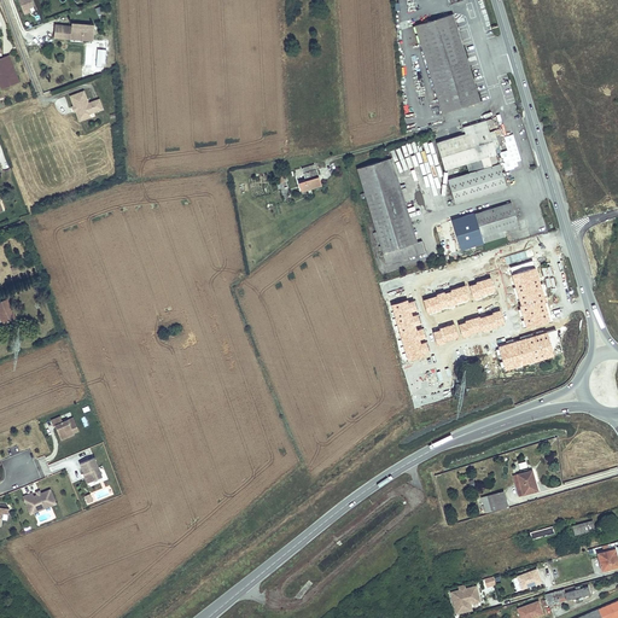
[(19,0),(24,11),(30,9),(35,7),(31,0),(19,0)]
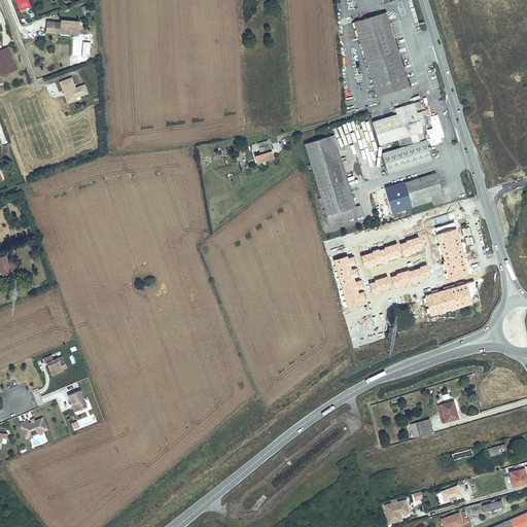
[(386,9),(353,20),(377,95),(409,84),(399,54),(386,9)]
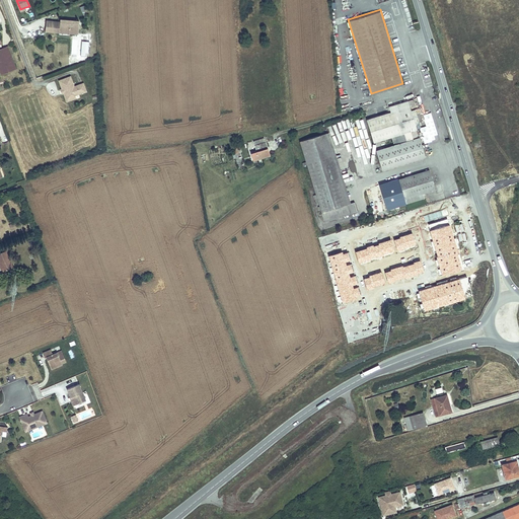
[(78,34),(79,21),(60,20),(60,22),(60,24),(53,24),(52,29),(52,32),(59,32),(60,31),(69,32),(69,33),(78,34)]
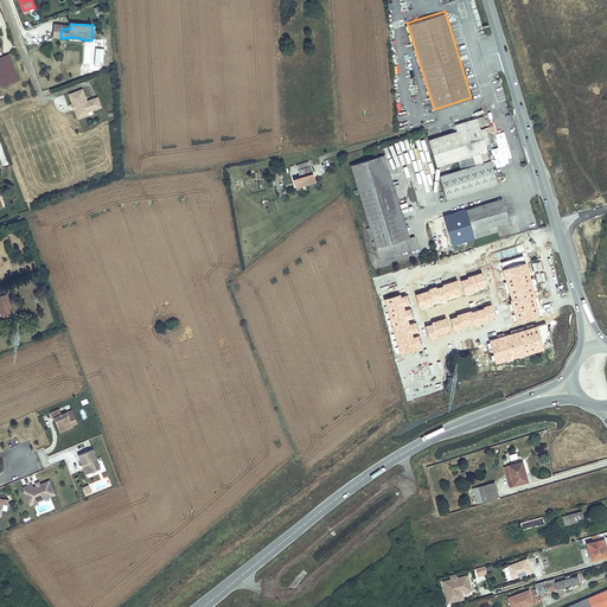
[(8,53),(0,56),(0,84),(1,87),(18,81),(8,53)]
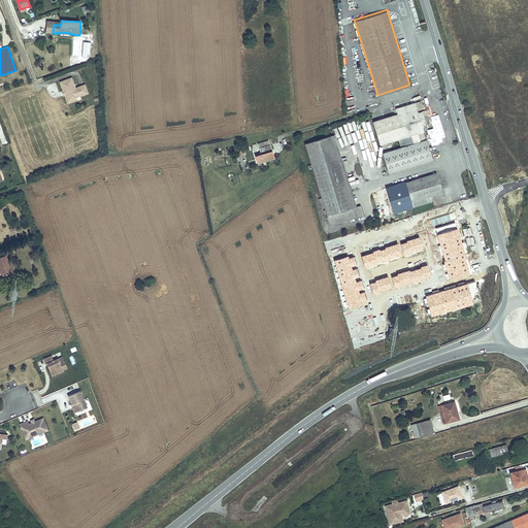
[(88,94),(85,86),(75,90),(71,78),(63,83),(70,103),(76,101),(75,98),(88,94)]
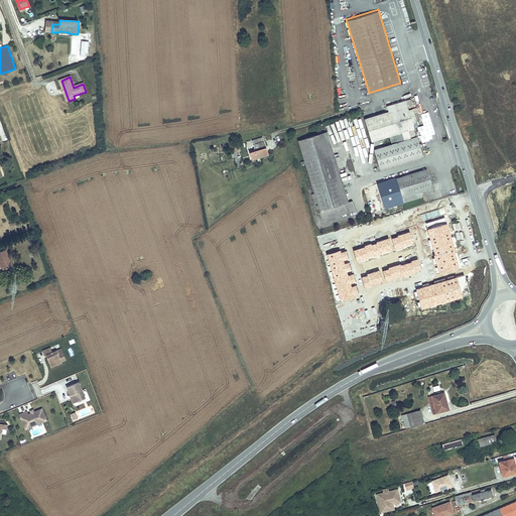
[(69,101),(61,81),(58,81),(61,90),(59,90),(61,94),(63,94),(66,102),(69,101)]
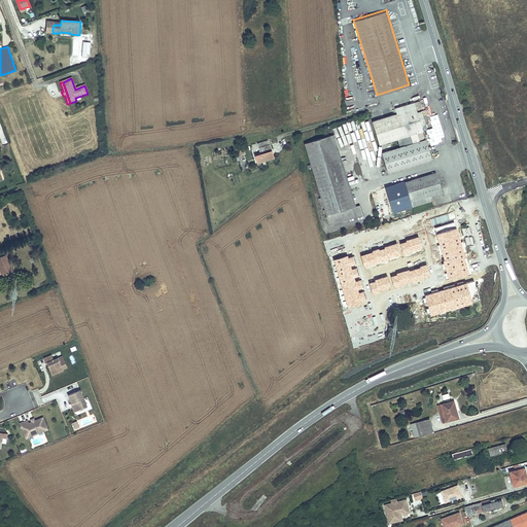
[(372,118),(379,142),(397,137),(422,129),(418,114),(414,100),(394,106),(394,107),(392,107),(392,109),(393,112),(372,118)]
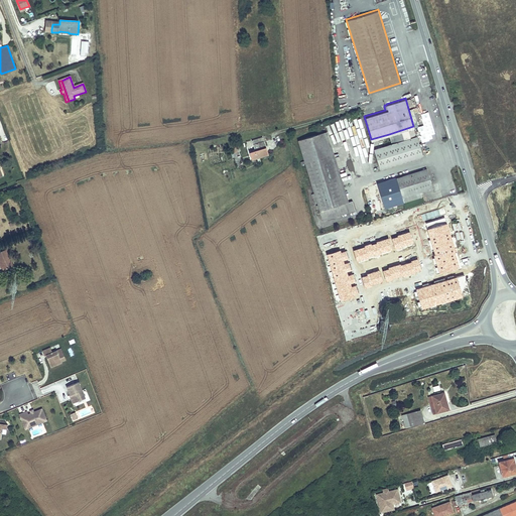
[(422,142),(429,140),(423,122),(421,122),(421,125),(417,126),(422,142)]
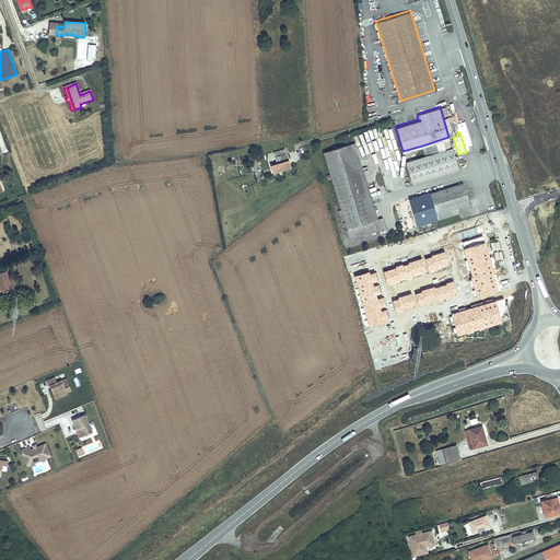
[(426,153),(405,160),(412,183),(459,168),(452,146),(448,137),(422,146),(426,153)]
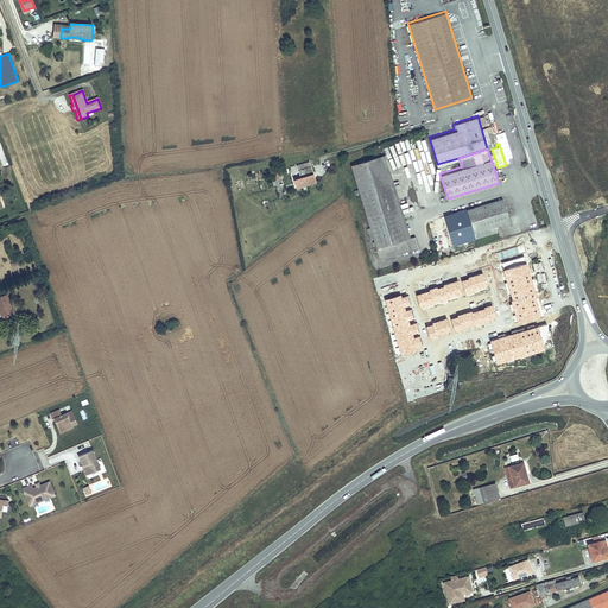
[(384,182),(392,179),(385,153),(350,163),(379,259),(418,246),(415,234),(410,235),(393,241),(392,234),(398,232),(384,182)]
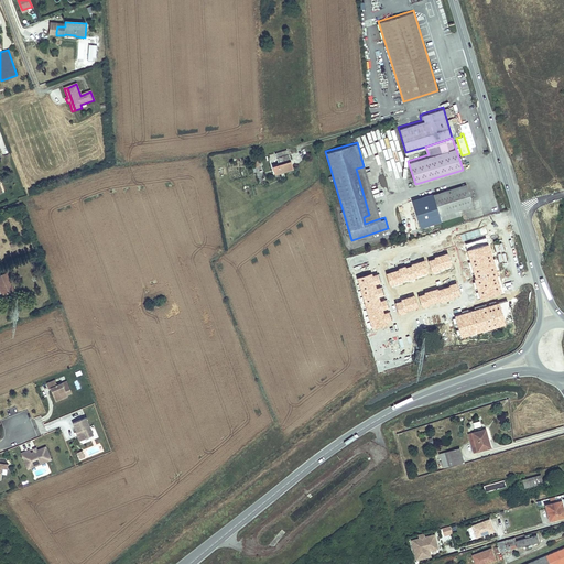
[(278,165),(272,166),(275,175),(286,172),(292,170),(290,162),(286,151),(274,154),(278,165)]
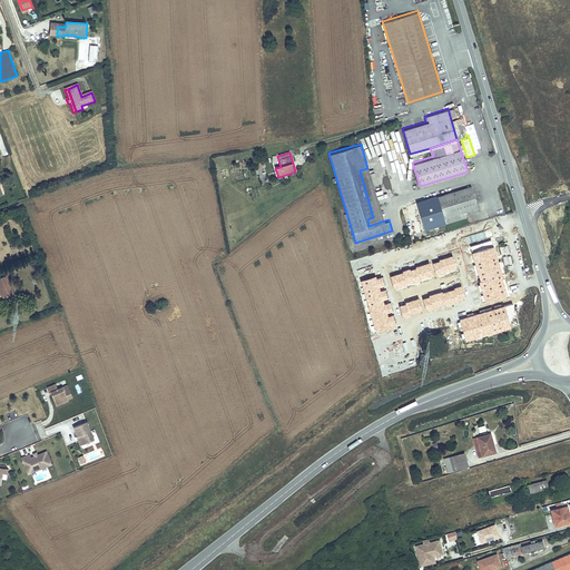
[(261,166),(257,167),(261,185),(267,183),(266,180),(267,180),(265,172),(262,173),(261,166)]
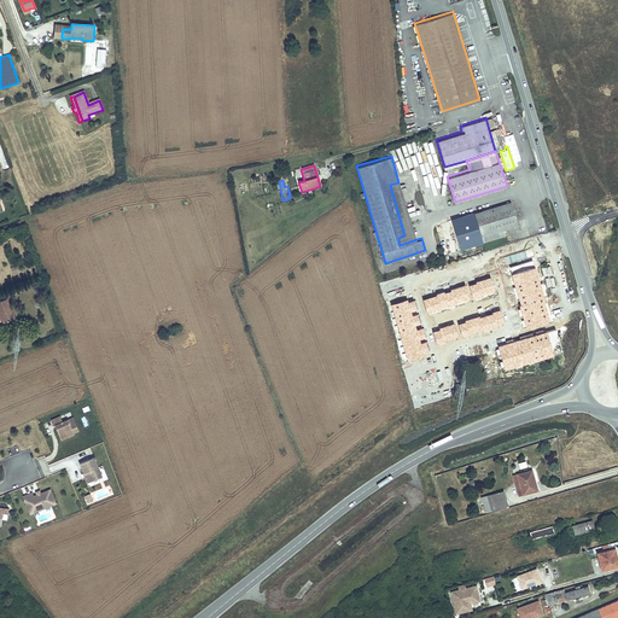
[(417,239),(398,182),(390,185),(404,235),(398,238),(400,245),(417,239)]
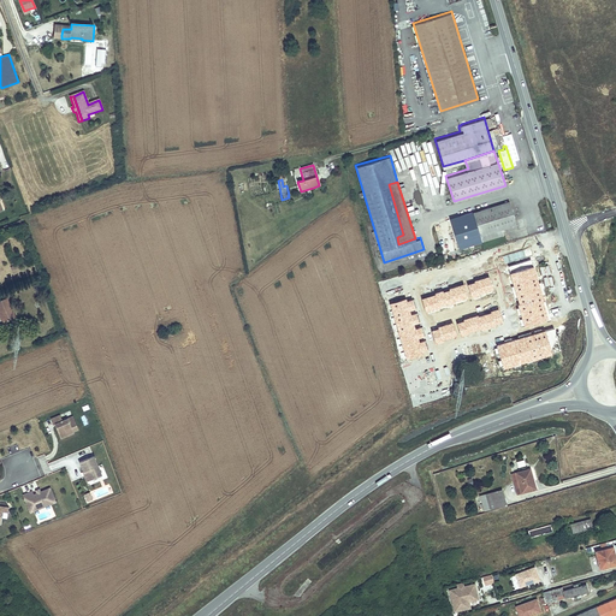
[(450,215),(458,247),(503,234),(501,227),(516,223),(513,212),(509,200),(472,211),(472,209),(450,215)]
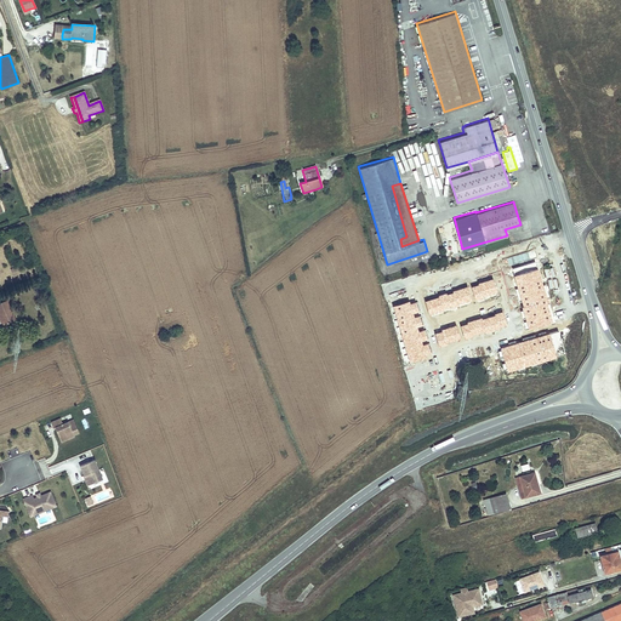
[(528,221),(520,222),(523,232),(530,229),(528,221)]
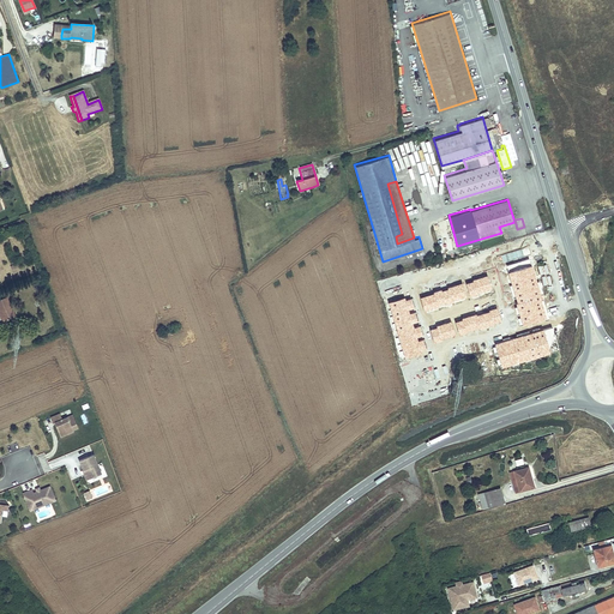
[(524,247),(498,254),(503,270),(529,262),(524,247)]
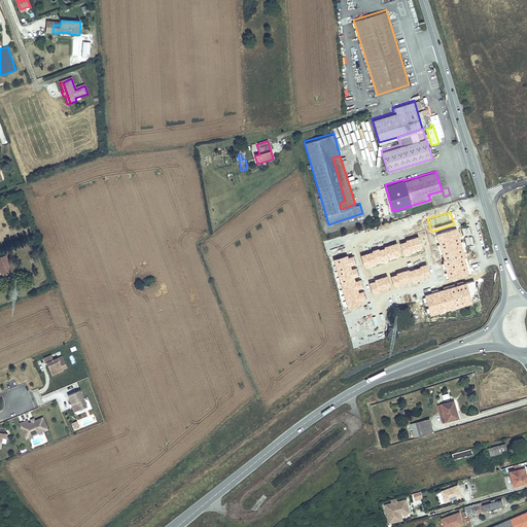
[(420,220),(411,223),(415,237),(424,234),(420,220)]
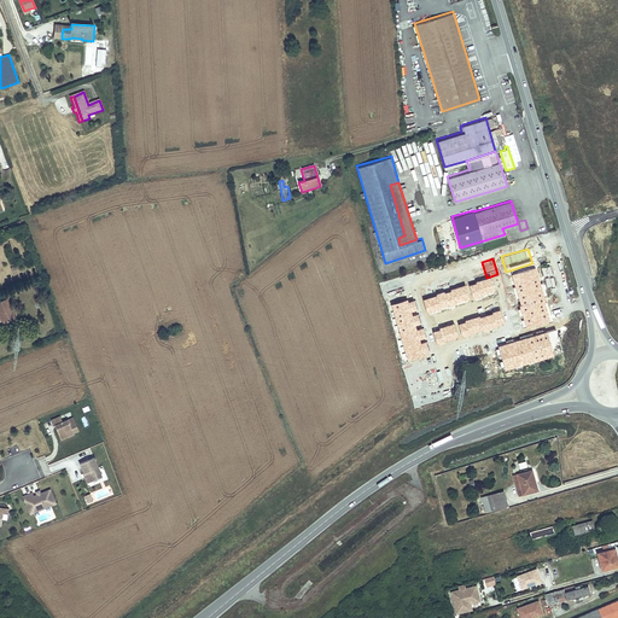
[(16,319),(7,298),(0,301),(0,312),(1,313),(5,322),(5,324),(16,319)]
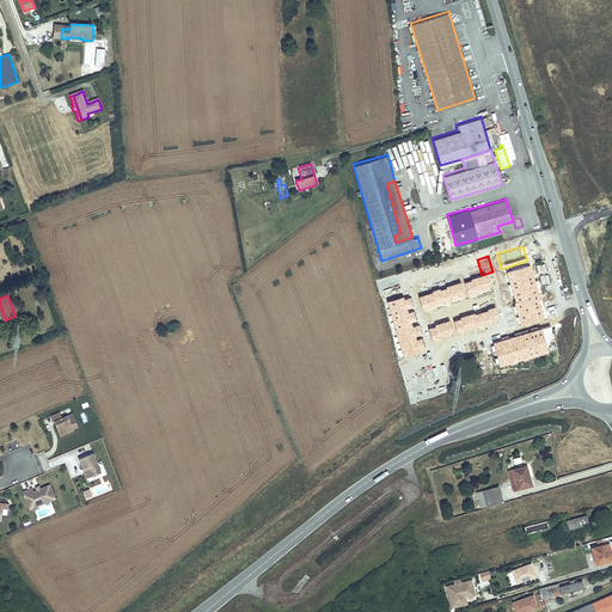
[(558,311),(544,316),(549,331),(563,326),(558,311)]
